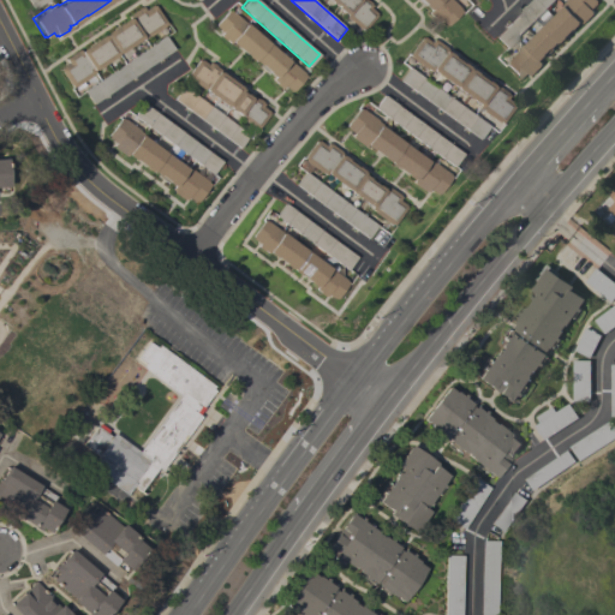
[(365,0),(369,3),(368,4),(370,6),(368,7),(375,13),(374,15),(374,16),(362,30),(359,29),(358,29),(342,17),(344,15),(326,0),(365,0)]
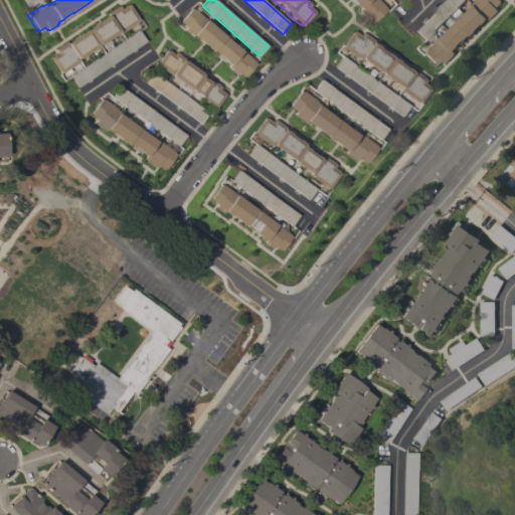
[(378,0),(385,7),(384,7),(386,9),(374,21),(373,20),(373,21),(367,16),(365,18),(358,10),(360,8),(359,8),(355,4),(355,3),(352,0),(378,0)]
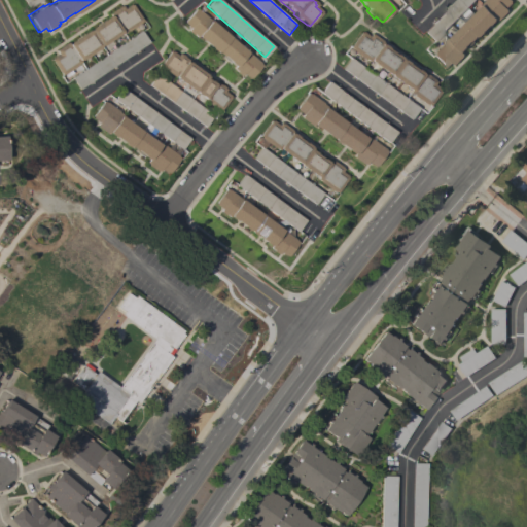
[(475,0),(433,41),(424,31),(455,0),(475,0)]
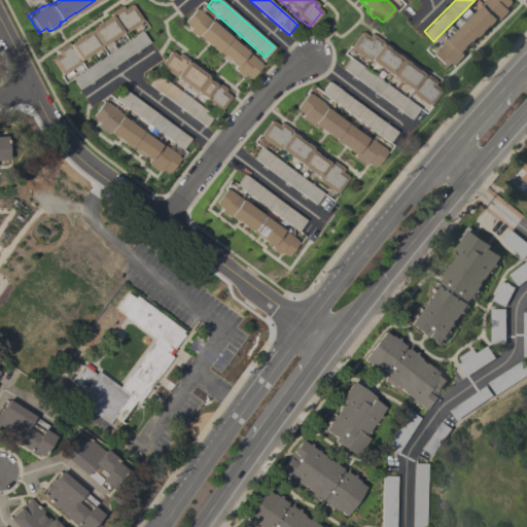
[(512,0),(513,1),(512,1),(513,2),(507,8),(510,10),(508,11),(510,11),(501,20),(500,20),(499,21),(497,20),(497,21),(493,25),(492,24),(485,32),(486,32),(482,36),(481,36),(480,37),(479,36),(478,36),(479,37),(463,51),(465,55),(455,65),(452,62),(447,68),(446,67),(445,68),(432,55),(433,53),(432,51),(445,40),(445,41),(449,37),(450,38),(484,4),(483,3),(487,0),(512,0)]
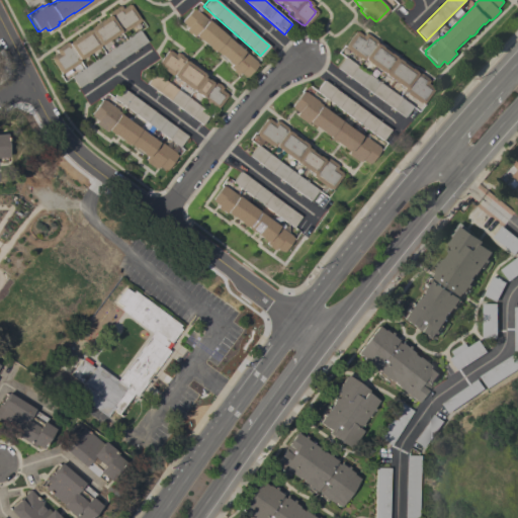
[(69,73),(65,76),(62,72),(60,74),(50,58),(51,58),(51,57),(57,53),(55,50),(57,49),(56,48),(65,41),(66,42),(68,41),(68,42),(87,29),(87,30),(90,28),(89,27),(107,15),(107,16),(109,15),(108,13),(110,12),(109,12),(118,6),(120,5),(122,8),(127,4),(128,5),(130,4),(141,19),(139,20),(139,21),(125,30),(124,29),(120,32),(119,30),(118,31),(119,32),(100,45),(98,46),(99,47),(79,60),(80,61),(78,62),(82,68),(139,30),(146,41),(78,87),(69,73)]
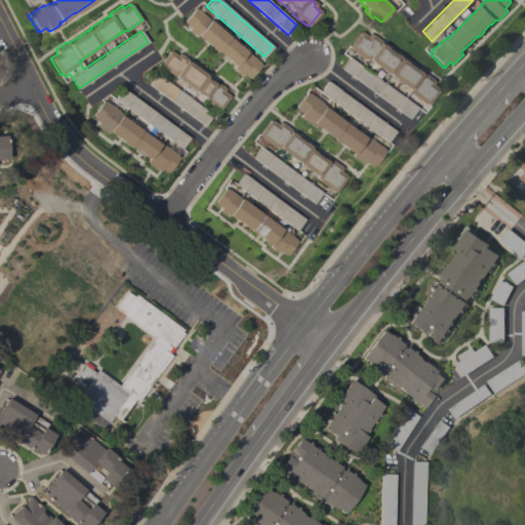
[(259,62),(258,63),(260,65),(248,78),(242,73),(240,75),(239,74),(238,75),(235,72),(236,71),(232,68),(234,66),(216,51),(215,52),(214,51),(213,51),(209,47),(210,47),(202,40),(201,41),(197,37),(198,36),(197,35),(196,37),(192,34),(191,34),(188,31),(187,30),(189,28),(184,23),(184,22),(195,8),(197,10),(198,9),(210,19),(209,21),(246,51),(259,62)]
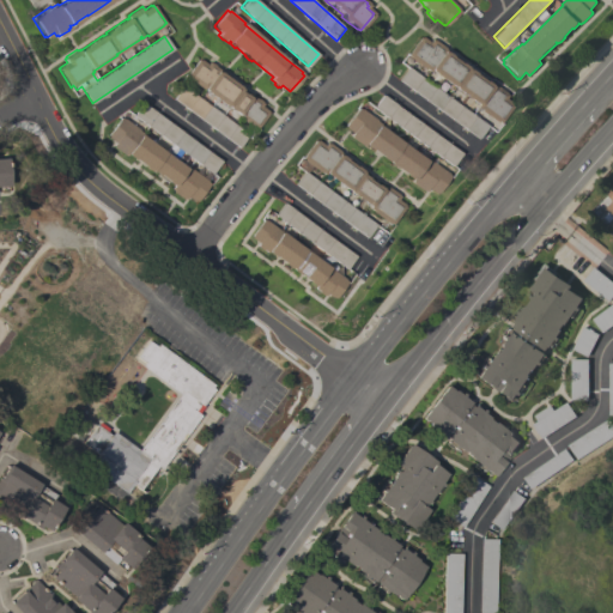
[(422,37),(422,36),(429,42),(431,38),(432,40),(434,38),(444,47),(443,48),(445,49),(444,50),(451,55),(450,56),(460,62),(461,62),(467,67),(466,68),(468,70),(468,68),(475,73),(474,73),(484,80),(491,85),(492,84),(493,85),(495,84),(505,92),(504,95),(505,95),(504,97),(513,104),(498,122),(496,121),(495,121),(480,110),(481,108),(430,71),(430,72),(424,67),(424,68),(408,58),(410,56),(406,54),(419,36),(422,37)]
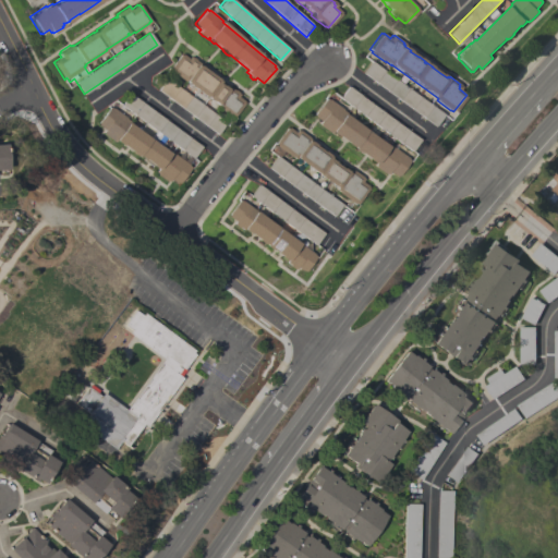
[(181,55),(182,53),(189,58),(190,56),(192,58),(192,57),(196,59),(195,60),(199,63),(198,64),(199,65),(201,65),(219,79),(218,80),(223,83),(222,85),(228,89),(230,87),(234,91),(234,89),(239,92),(238,93),(240,94),(238,96),(244,100),(243,101),(244,102),(233,118),(217,106),(218,105),(213,100),(211,100),(208,98),(209,97),(207,96),(206,97),(186,82),(171,71),(172,70),(170,69),(180,53),(181,55)]
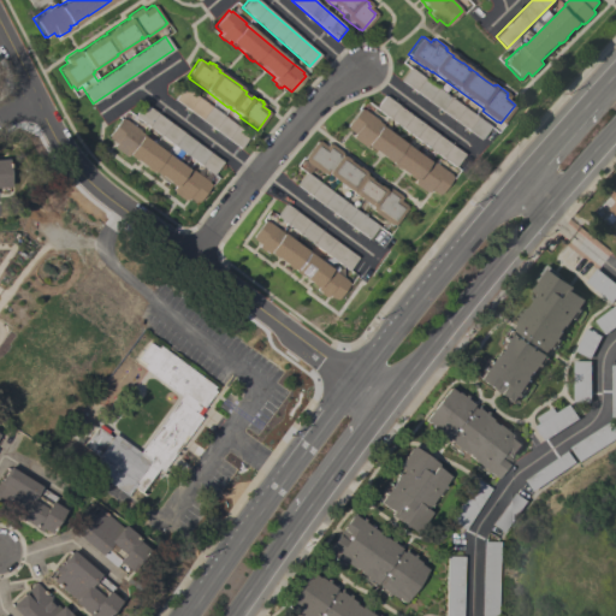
[(432,83),(434,81),(439,84),(437,87),(489,126),(479,138),(401,81),(410,67),(432,83)]
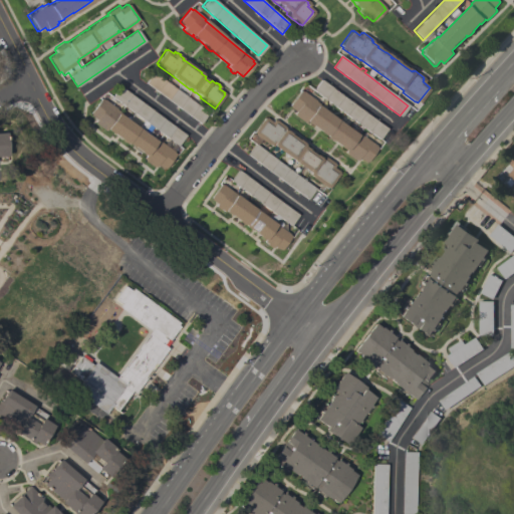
[(208,112),(200,123),(146,82),(153,72),(208,112)]
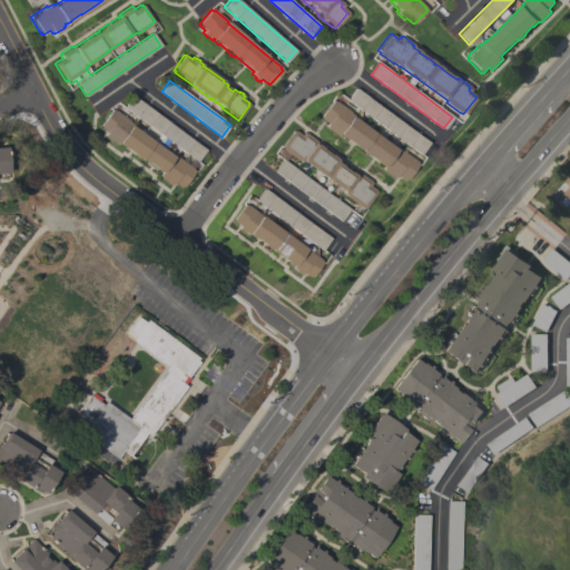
[(428,143),(420,154),(346,99),(355,88),(428,143)]
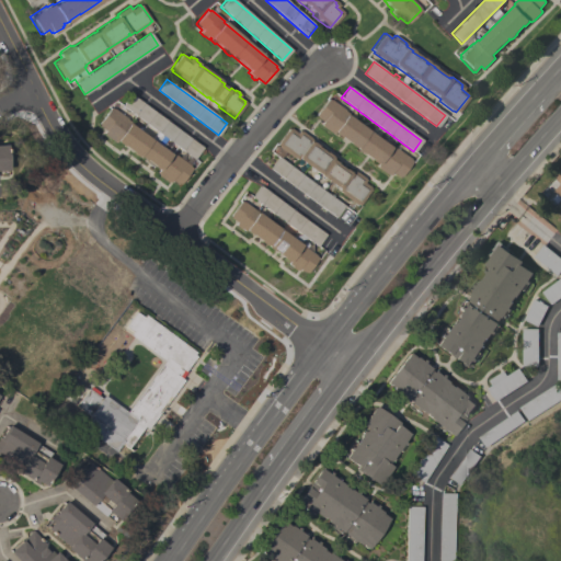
[(202,147),(194,158),(165,137),(163,141),(173,149),(171,152),(192,168),(179,185),(170,179),(168,182),(156,173),(158,169),(153,165),(152,167),(144,160),(138,156),(138,157),(123,146),(122,146),(116,141),(115,142),(114,141),(113,141),(103,135),(104,134),(102,133),(104,130),(96,124),(110,107),(112,109),(112,107),(126,118),(125,118),(130,123),(129,124),(151,140),(158,132),(122,105),(130,93),(202,147)]
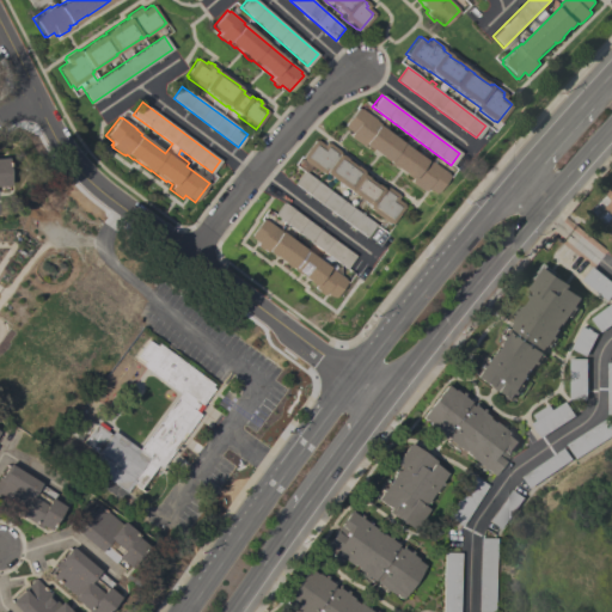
[(434,194),(426,188),(423,190),(422,190),(421,190),(410,183),(411,182),(409,181),(410,178),(409,179),(403,175),(404,173),(395,166),(393,167),(387,163),(389,163),(385,160),(385,161),(380,157),(371,150),(363,145),(362,146),(361,145),(361,146),(349,138),(350,136),(349,135),(350,133),(343,127),(344,126),(343,126),(356,108),(359,109),(360,109),(374,120),(374,121),(379,124),(378,126),(424,160),(426,159),(429,161),(430,161),(446,173),(447,175),(434,194)]
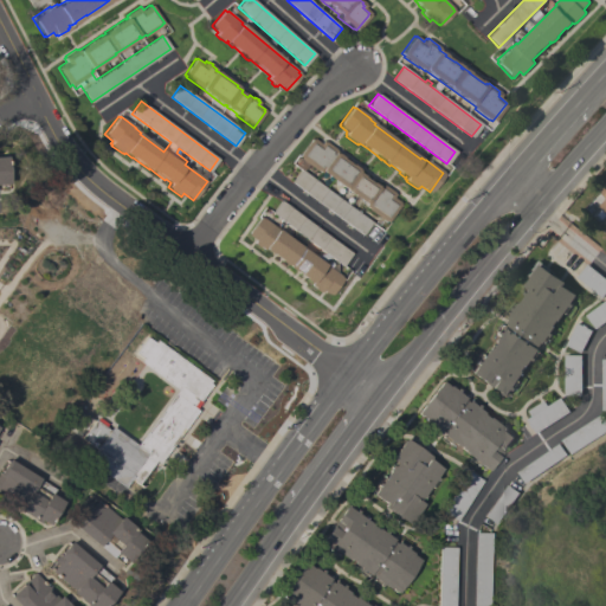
[(313,140),(314,139),(321,143),(322,141),(324,142),(324,141),(335,149),(335,150),(336,152),(336,153),(342,156),(342,158),(352,165),(352,163),(358,168),(356,169),(359,171),(358,172),(363,175),(363,176),(372,182),(372,181),(378,186),(378,187),(379,187),(381,184),(382,185),(393,192),(393,193),(394,194),(392,197),(399,202),(398,204),(399,205),(387,221),(385,220),(384,221),(368,210),(369,208),(365,205),(366,204),(321,172),(321,173),(316,169),(315,171),(300,159),(301,158),(298,156),(311,139),(313,140)]
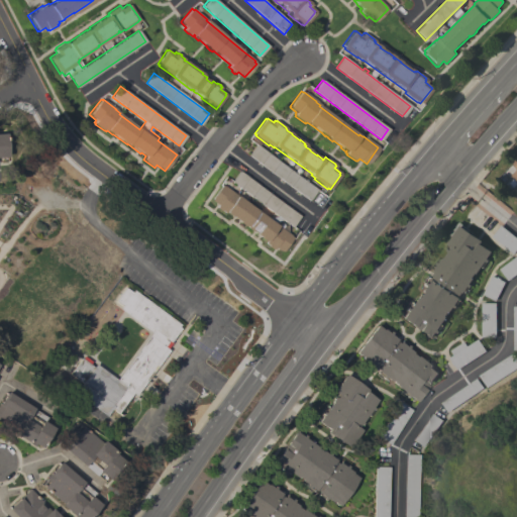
[(316,189),(309,200),(248,156),(256,144),(316,189)]
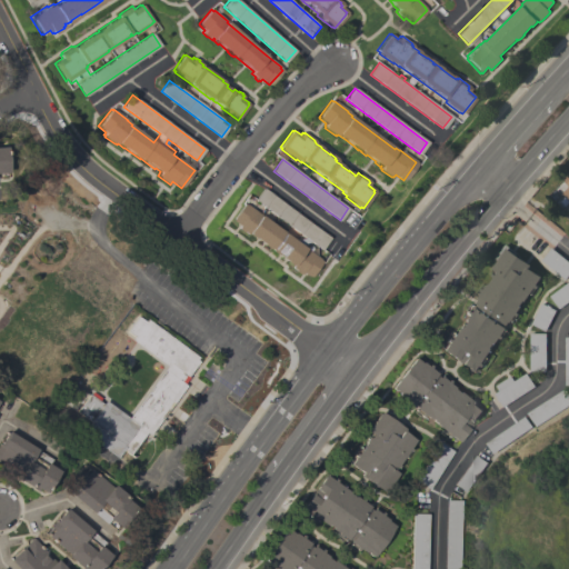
[(329,238),(320,249),(299,232),(293,240),(319,259),(319,260),(320,261),(309,277),(301,271),(299,275),(298,273),(293,271),(295,270),(290,267),(283,261),(285,260),(276,255),(270,250),(268,248),(268,249),(262,245),(262,243),(255,238),(253,238),(247,233),(247,235),(242,231),(241,232),(237,229),(238,228),(237,227),(238,226),(231,220),(232,219),(231,219),(242,203),(245,205),(246,205),(282,231),(287,225),(255,200),(262,188),(329,238)]
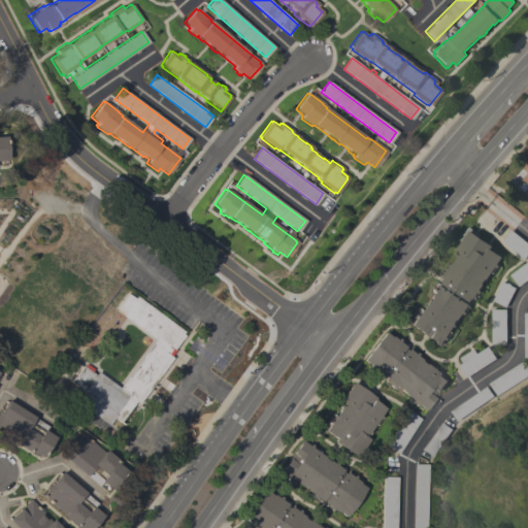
[(414,317),(411,316),(414,314),(415,315),(419,308),(420,309),(425,301),(426,302),(429,298),(428,297),(432,292),(430,290),(435,283),(437,284),(438,283),(439,284),(443,277),(442,276),(442,275),(441,274),(446,269),(447,267),(449,268),(452,263),(453,263),(458,257),(456,256),(457,254),(459,255),(461,252),(457,249),(462,241),(459,239),(468,226),(481,234),(479,236),(492,246),(491,249),(502,257),(497,264),(500,266),(498,268),(496,267),(480,290),(481,291),(465,315),(463,312),(459,319),(458,318),(455,323),(456,323),(447,336),(449,338),(447,340),(444,338),(439,347),(408,324),(414,317)]
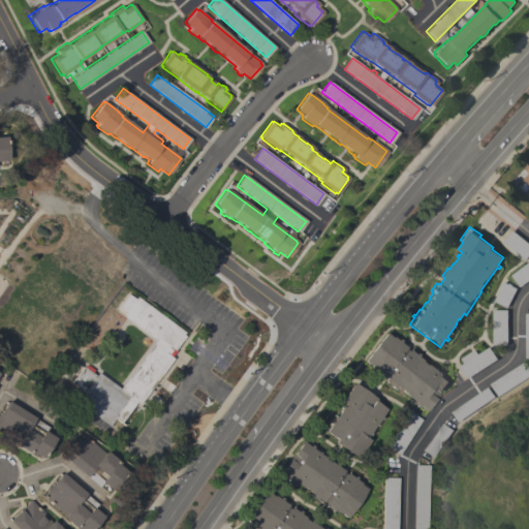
[(528,243),(528,254),(526,259),(503,242),(512,229),(528,243)]
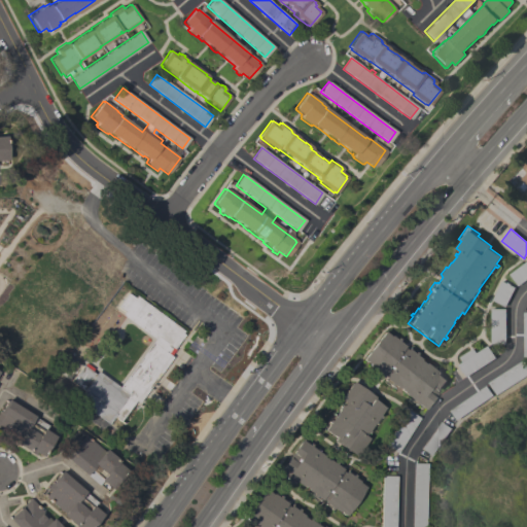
[(526,279),(518,286),(508,274),(526,260),(526,279)]
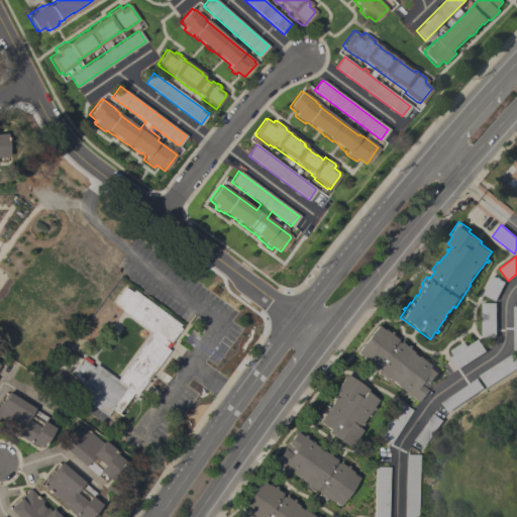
[(495,301),(483,294),(493,275),(505,282),(495,301)]
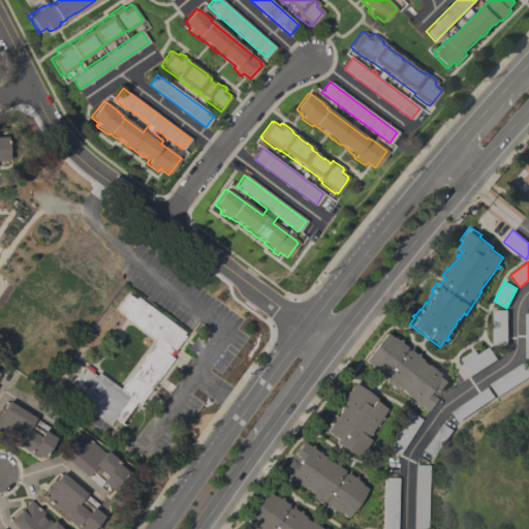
[(186,333),(174,349),(172,348),(167,354),(173,358),(138,404),(134,402),(120,422),(114,417),(107,426),(79,403),(84,396),(81,394),(83,392),(66,378),(68,374),(74,378),(83,366),(95,375),(97,372),(119,389),(155,340),(122,315),(124,312),(118,307),(128,293),(134,299),(136,297),(186,333)]
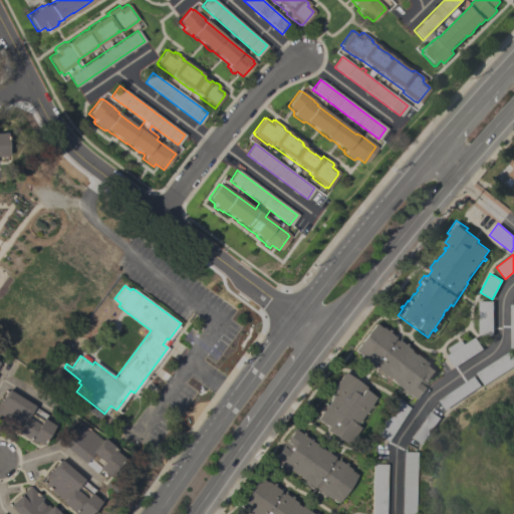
[(493,334),(479,334),(479,300),(493,301),(493,334)]
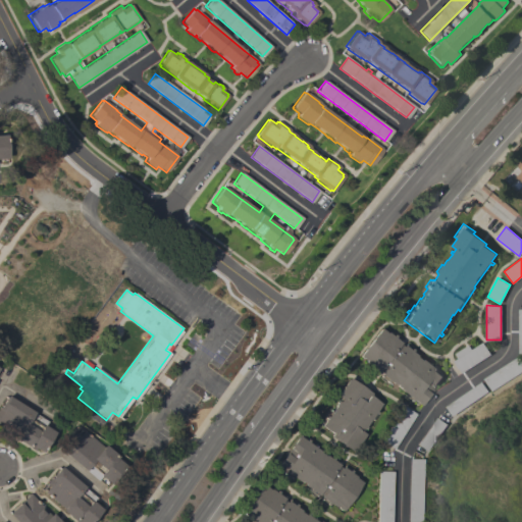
[(413,399),(411,402),(409,400),(410,398),(379,373),(380,372),(376,369),(375,371),(356,356),(379,326),(390,335),(393,333),(395,335),(394,337),(400,343),(399,344),(402,346),(403,345),(409,350),(411,348),(412,349),(411,351),(416,355),(415,356),(420,360),(421,359),(433,369),(434,367),(437,369),(435,370),(442,376),(420,405),(413,399)]
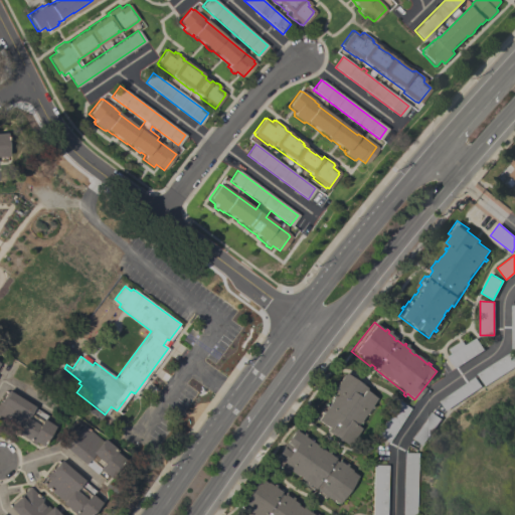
[(448,356),(452,353),(449,348),(462,340),(465,345),(476,337),(484,349),(455,367),(448,356)]
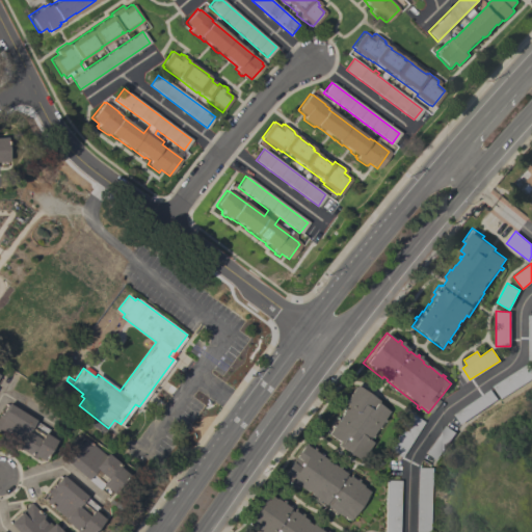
[(524,365),(531,378),(500,398),(491,386),(524,365)]
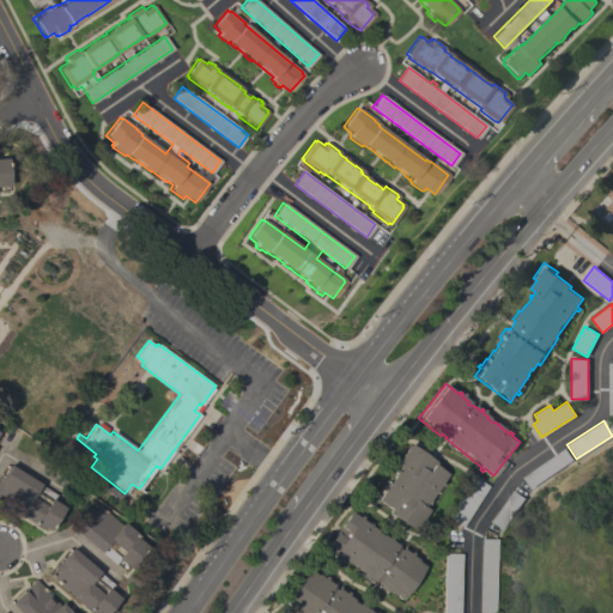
[(389,509),(376,499),(382,492),(380,490),(382,486),(384,489),(395,473),(394,473),(395,469),(398,472),(400,468),(394,465),(410,443),(435,462),(434,465),(447,474),(442,481),(444,484),(442,487),(439,485),(429,501),(430,502),(429,504),(426,502),(423,507),(429,510),(413,530),(388,513),(389,509)]
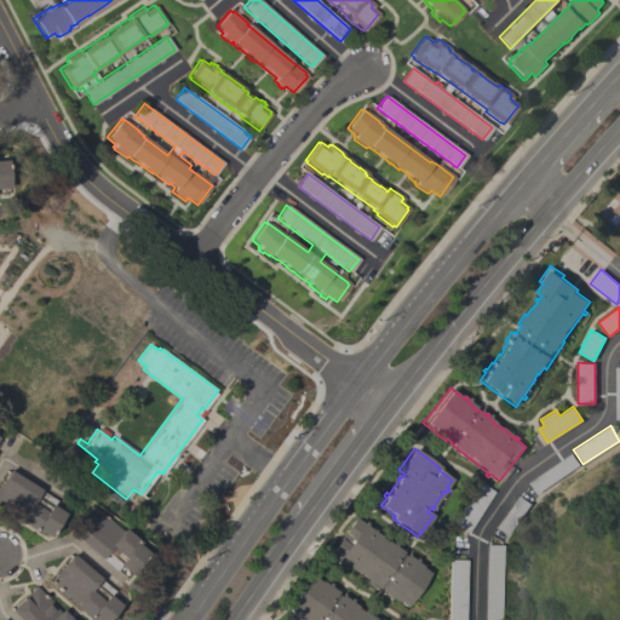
[(572,453),(579,464),(537,494),(528,482),(572,453)]
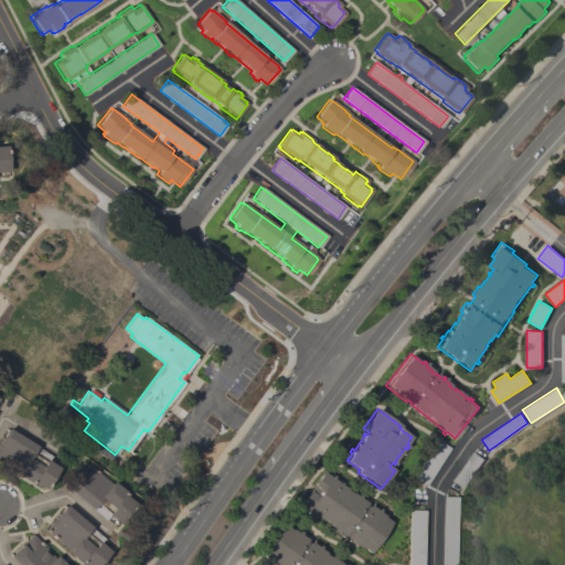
[(50,456),(48,460),(57,468),(44,489),(38,484),(35,487),(17,475),(18,472),(0,460),(0,439),(8,428),(50,456)]
